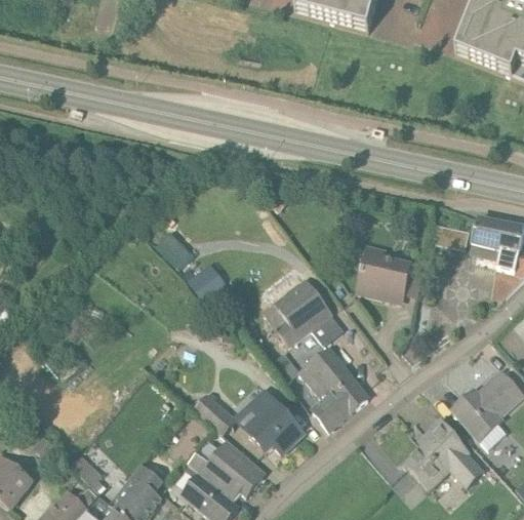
[(296,0),(293,12),(367,32),(375,0),(296,0)]
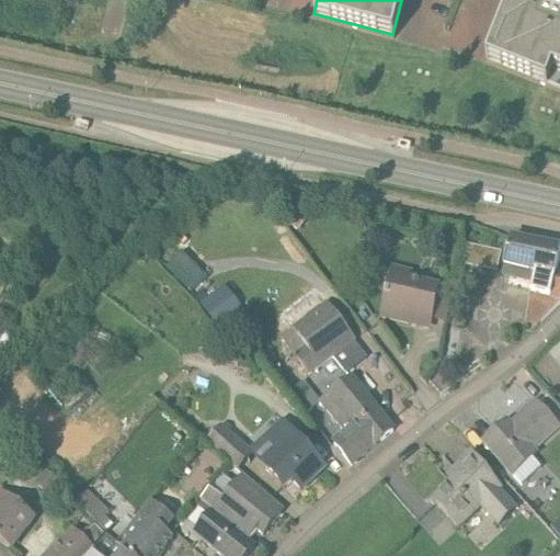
[(507,0),(484,57),(559,87),(559,0),(507,0)]
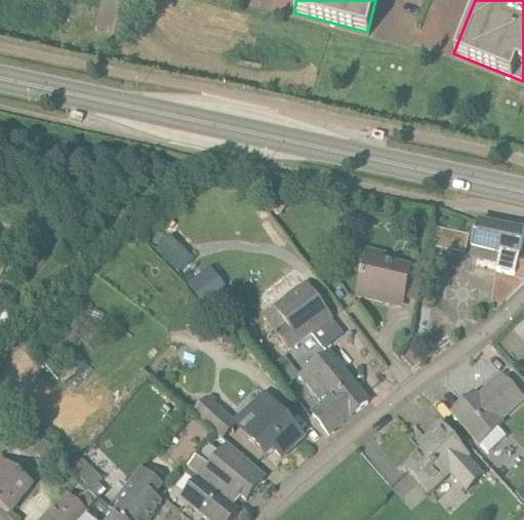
[(280,193),(271,203),(278,210),(288,201),(280,193)]
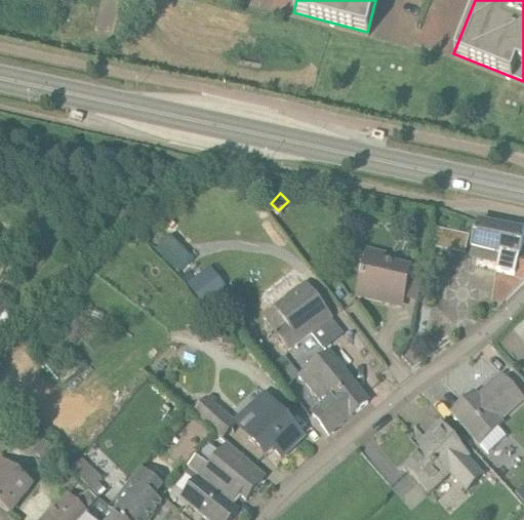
[(411,216),(404,223),(413,233),(420,226),(411,216)]
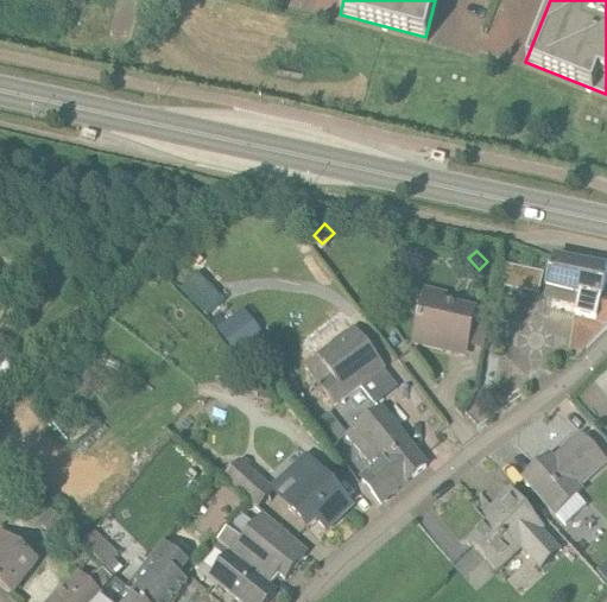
[(567,344),(579,348),(605,323),(606,319),(606,295),(600,293),(606,266),(552,254),(547,282),(582,290),(576,314),(580,315),(571,322),(567,344)]
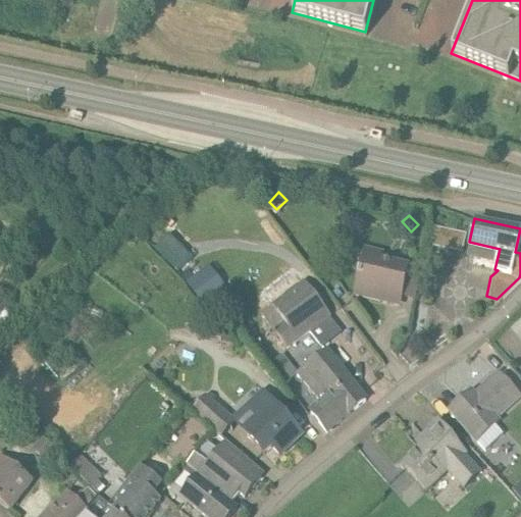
[(166,230),(153,245),(176,268),(191,254),(166,230)]
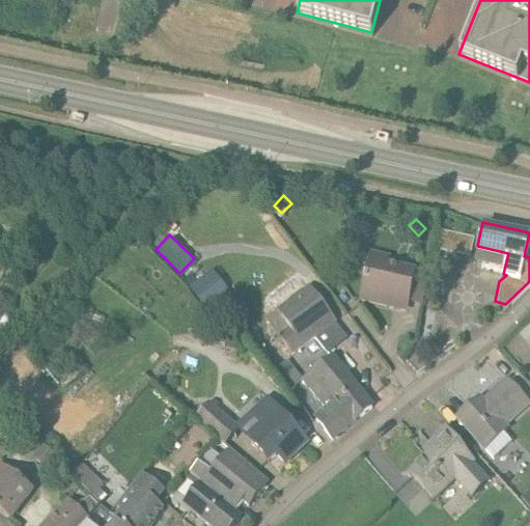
[(407,300),(414,268),(385,261),(384,269),(366,266),(360,296),(385,301),(386,298),(389,296),(407,300)]
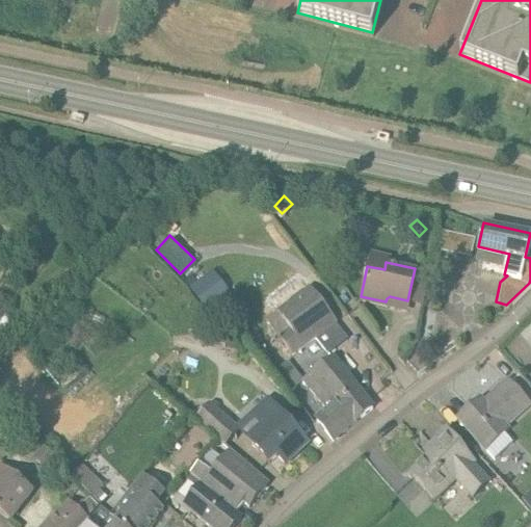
[(206,302),(226,287),(217,277),(197,290),(206,302)]
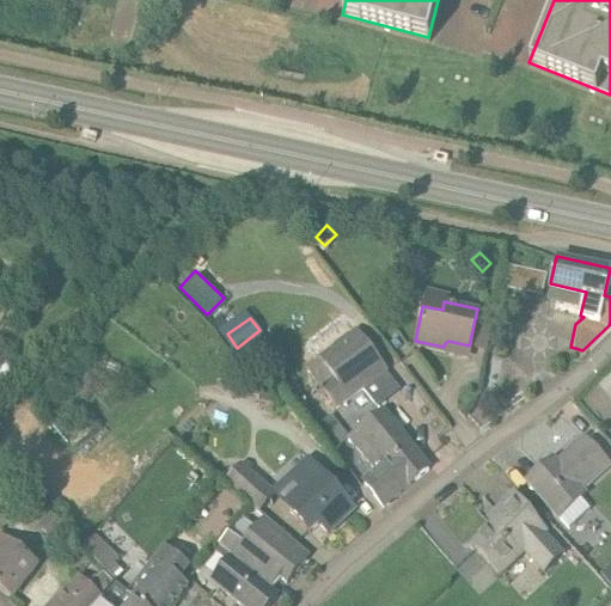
[(276,355),(280,343),(270,340),(267,353),(276,355)]
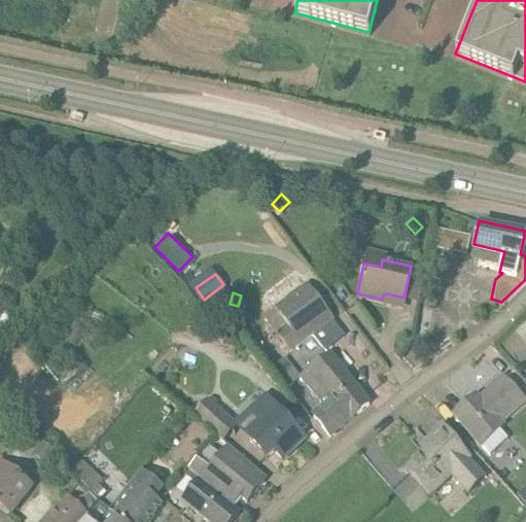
[(319,297),(276,331),(288,347),(332,314),(319,297)]
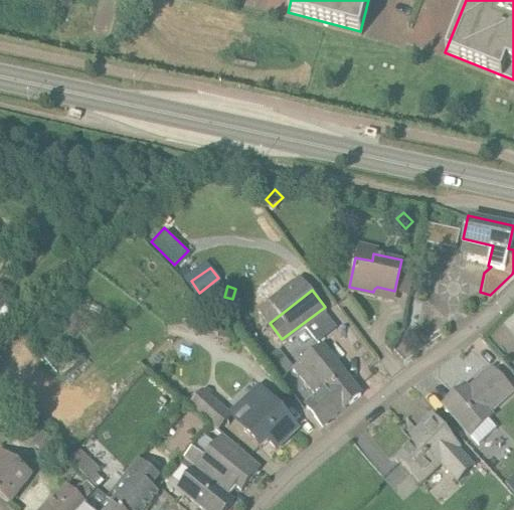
[(306,405),(321,422),(360,391),(323,343),(293,366),(317,395),(306,405)]
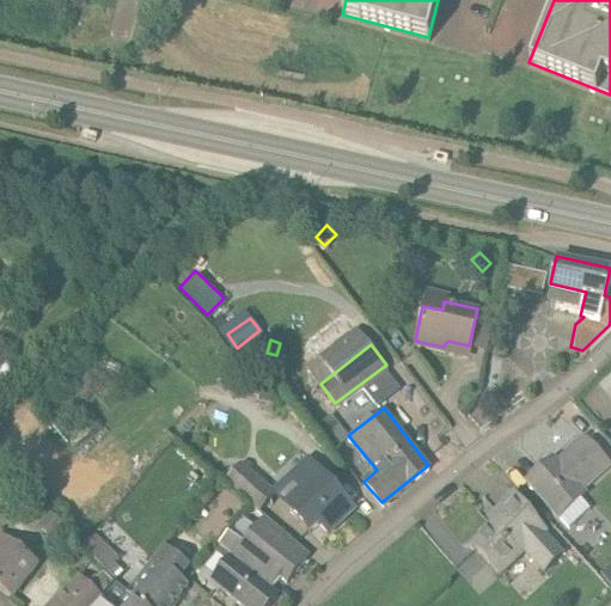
[(103,421),(96,412),(89,418),(95,427),(103,421)]
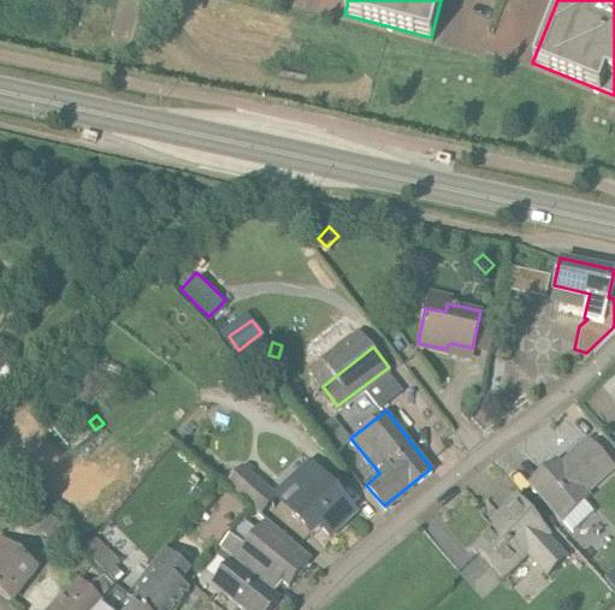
[(556,459),(530,483),(562,519),(589,493),(585,489),(611,462),(586,437),(559,462),(556,459)]
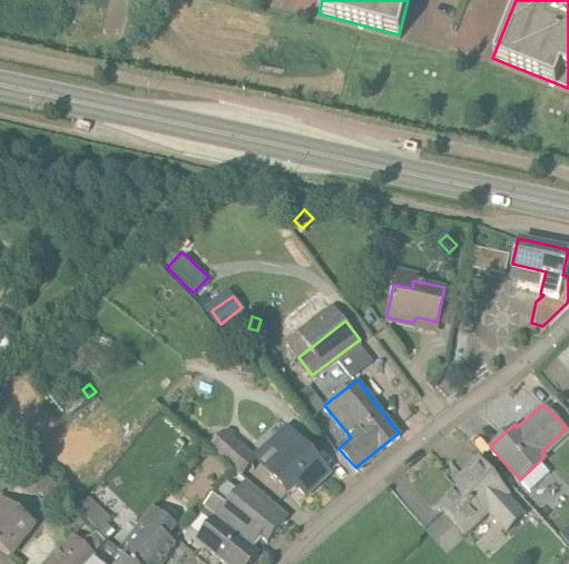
[(238,473),(255,454),(224,427),(207,446),(238,473)]
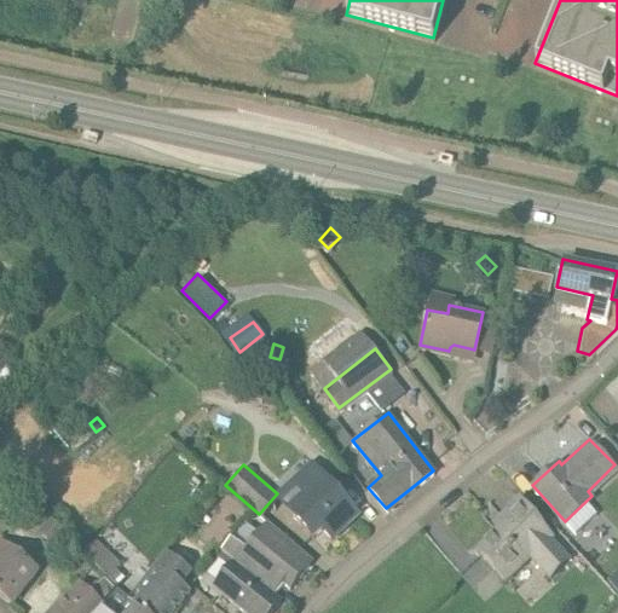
[(330,535),(358,510),(327,478),(292,512),(312,533),(322,525),(330,535)]
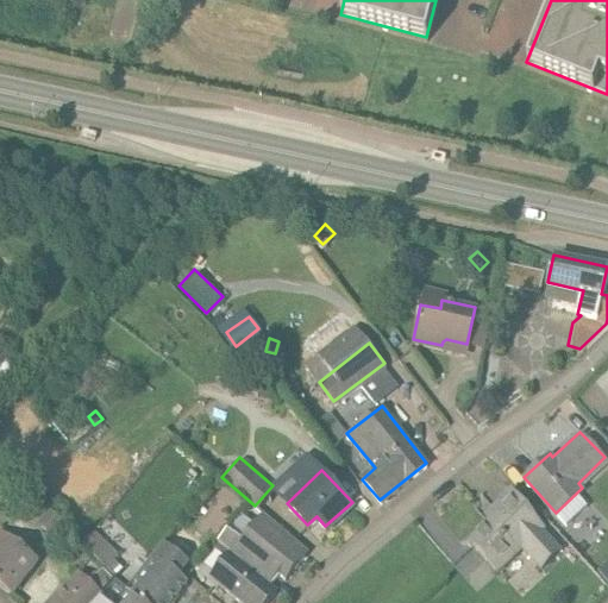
[(469,538),(486,554),(496,566),(519,546),(540,566),(561,547),(541,528),(543,527),(509,490),(494,504),(499,510),(469,538)]
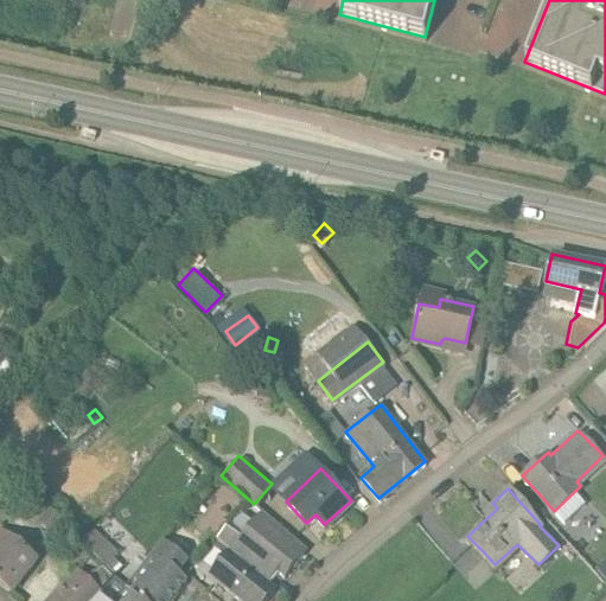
[(48,506),(37,518),(52,530),(59,520),(57,518),(59,516),(48,506)]
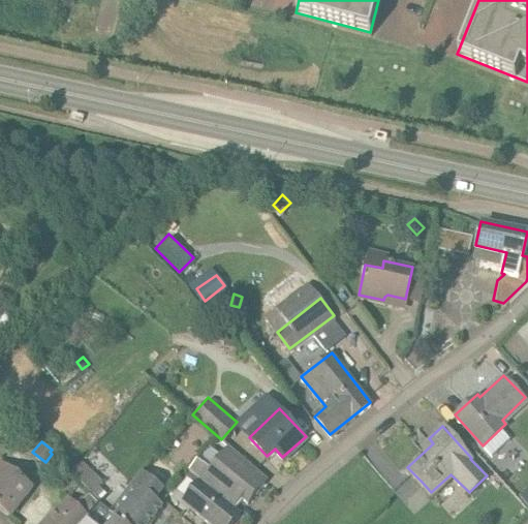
[(197,459),(190,467),(189,468),(202,479),(233,504),(241,495),(247,500),(266,476),(228,441),(219,451),(209,442),(196,458),(197,459)]
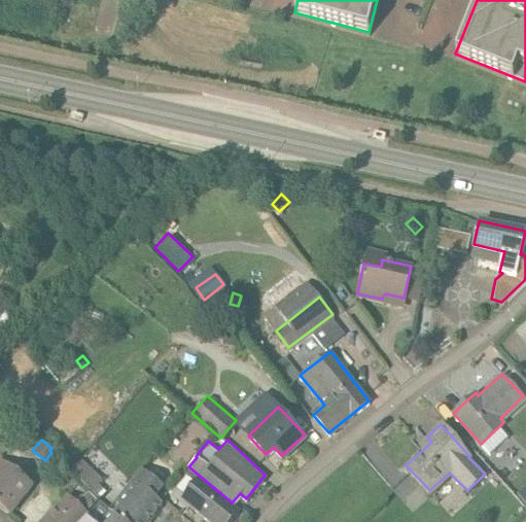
[(89,487),(99,497),(106,490),(96,481),(102,475),(83,458),(71,471),(89,487)]
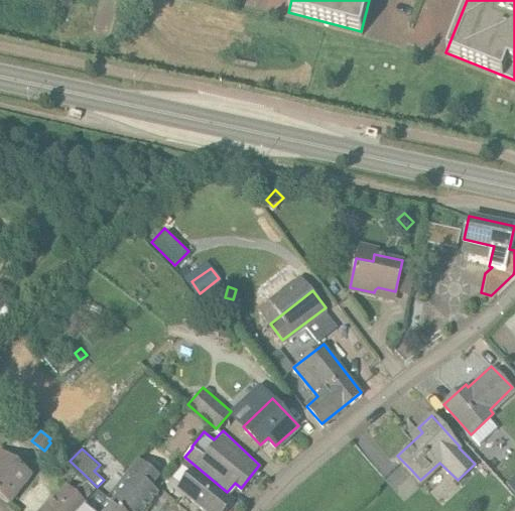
[(0,493),(9,500),(28,475),(0,452),(0,493)]
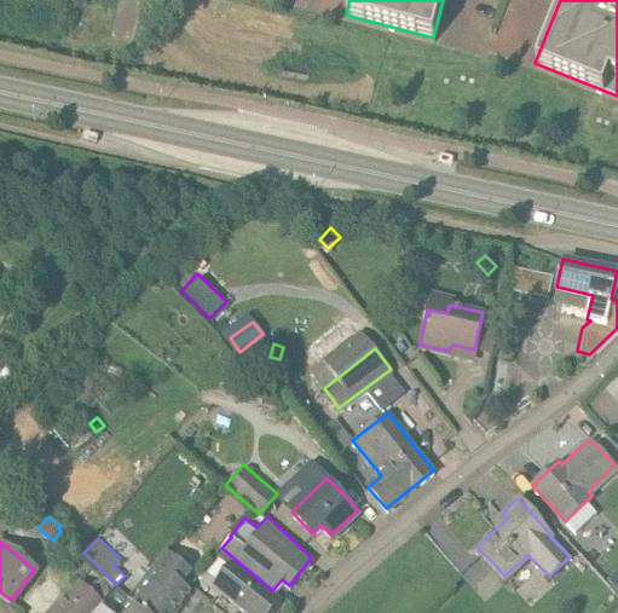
[(272,590),(236,560),(221,548),(217,554),(230,566),(214,584),(249,612),(265,612),(281,596),(272,590)]
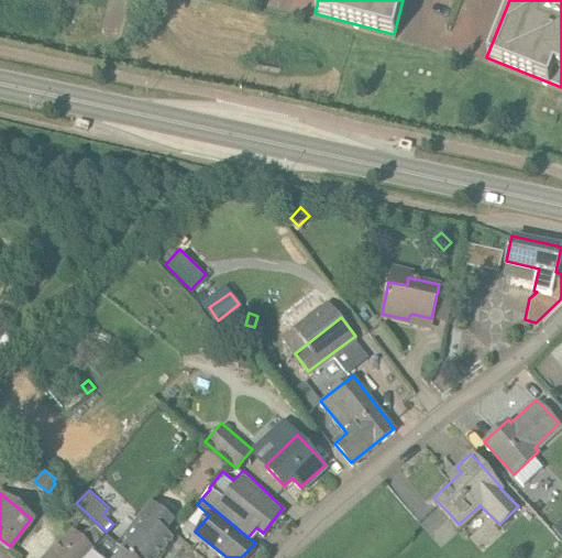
[(173,517),(151,500),(123,535),(131,543),(125,548),(124,550),(134,557),(153,557),(172,535),(164,528),(173,517)]
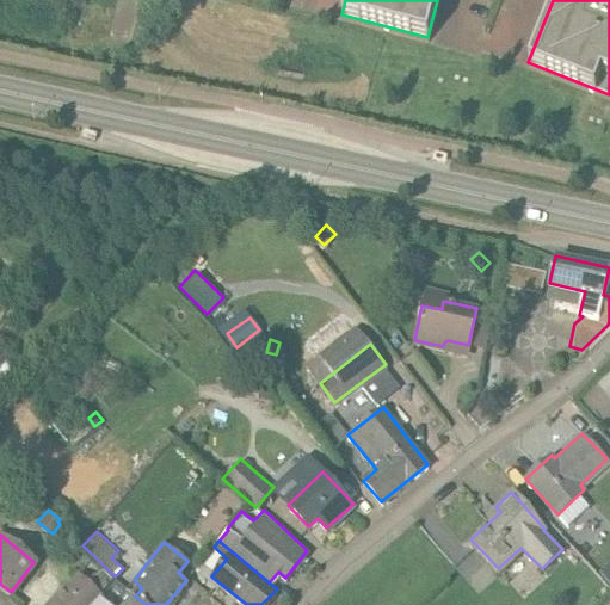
[(87,604),(115,576),(104,566),(102,565),(87,581),(75,572),(45,604),(87,604)]
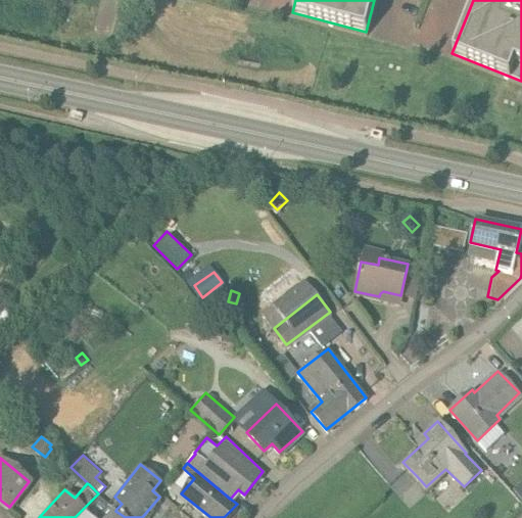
[(99,493),(98,493),(75,517),(97,517),(109,504),(98,495),(99,493)]
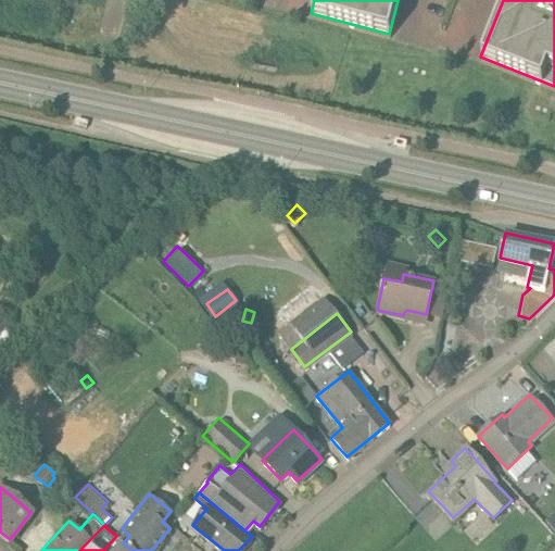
[(124,541),(116,536),(103,550),(133,550),(123,543),(124,541)]
